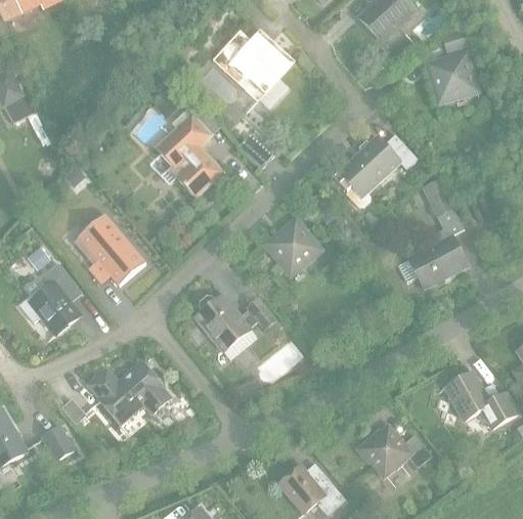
[(0,0),(0,39),(13,31),(8,16),(44,4),(42,0),(0,0)]
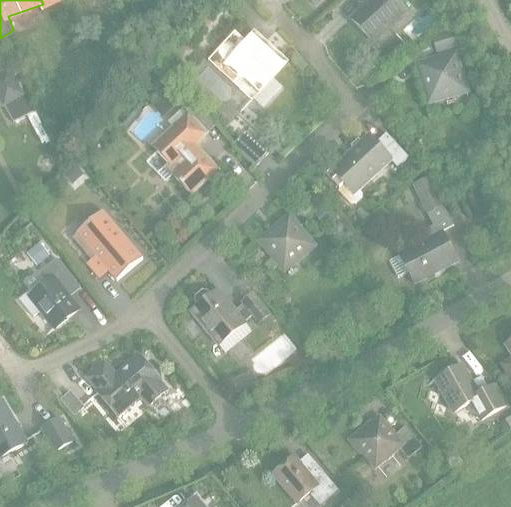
[(352,16),(373,39),(401,13),(389,0),(369,0),(352,16)]
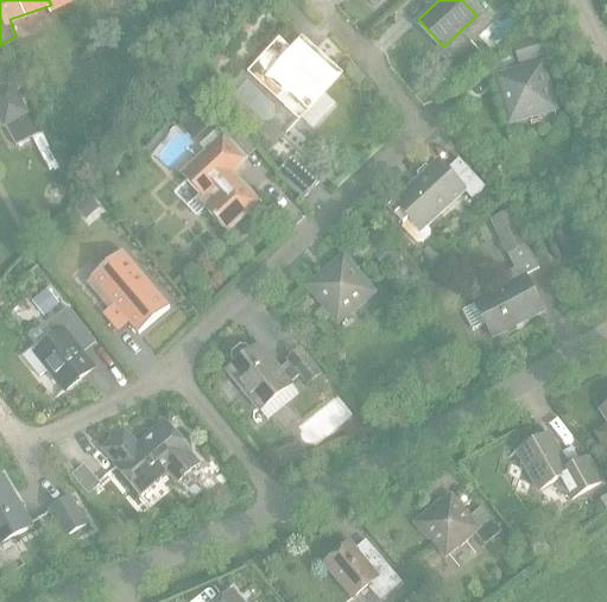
[(514,40),(519,59),(548,51),(543,32),(514,40)]
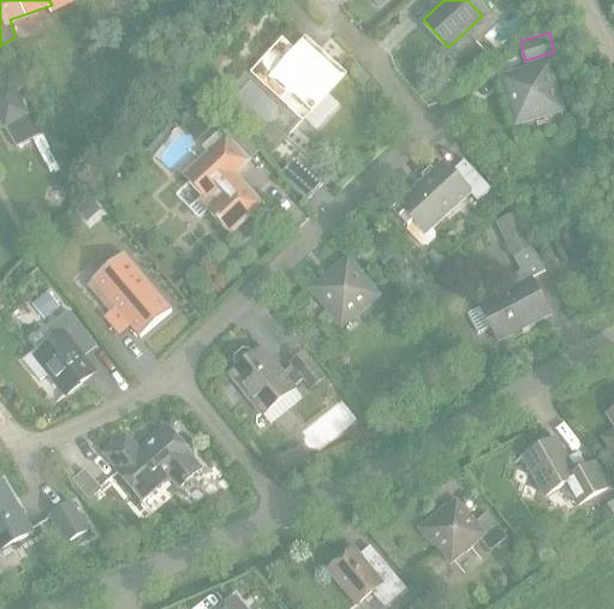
[(302,117),(345,71),(305,35),(287,54),(274,42),(250,69),(302,117)]
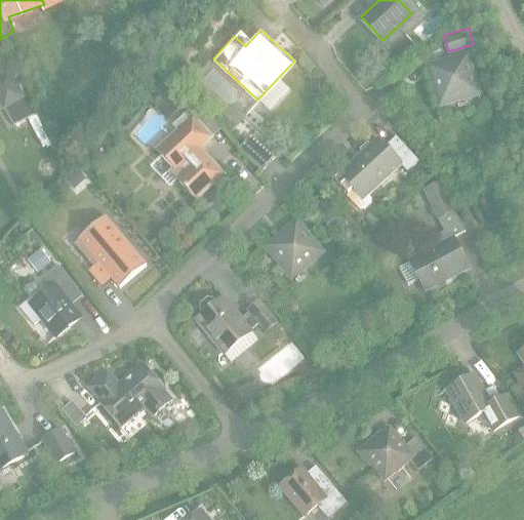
[(429,64),(440,102),(478,90),(467,52),(429,64)]
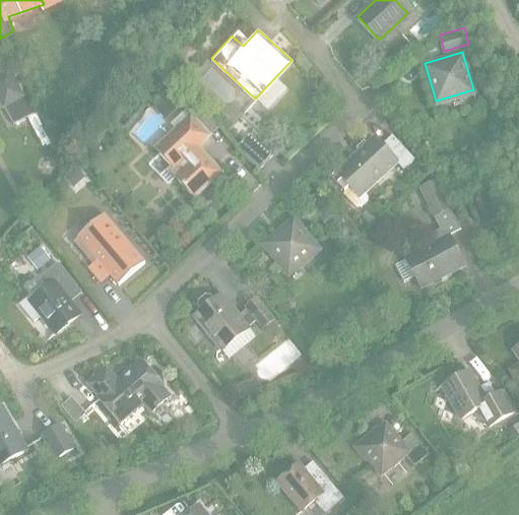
[(0,90),(14,122),(34,113),(12,68),(0,73),(0,90)]
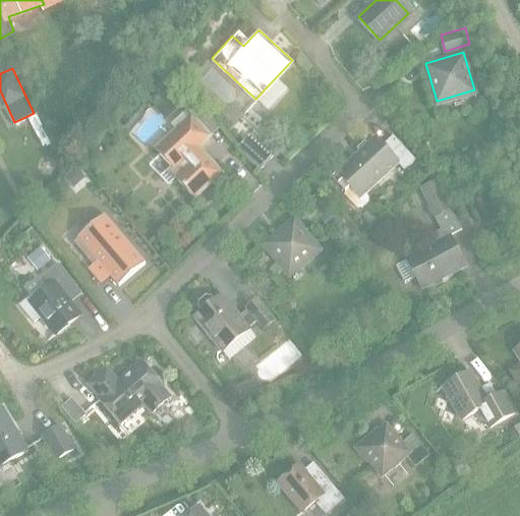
[(212,178),(215,181),(224,174),(221,170),(197,145),(210,133),(187,109),(173,122),(177,126),(155,147),(178,171),(175,175),(193,195),(212,178)]
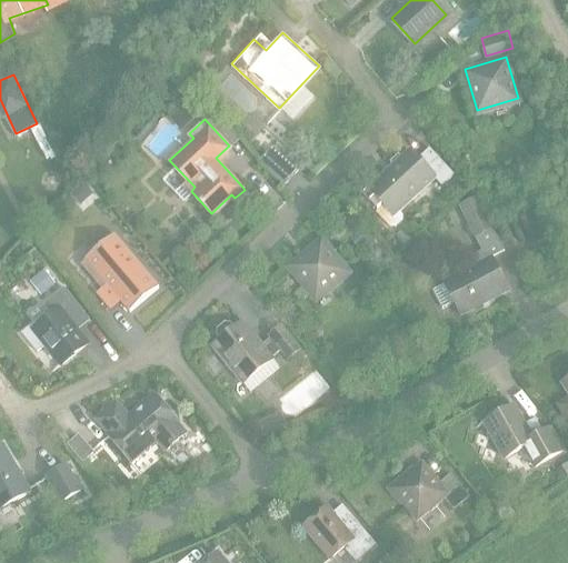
[(258,158),(285,181),(298,167),(271,142),(258,158)]
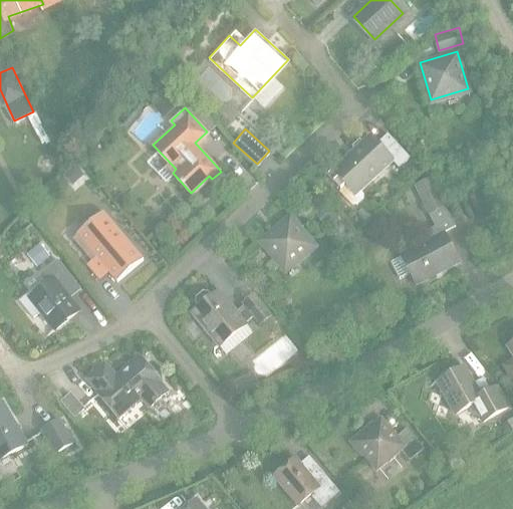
[(399,165),(410,155),(388,132),(376,141),(368,133),(331,167),(346,183),(342,186),(341,191),(351,202),(356,202),(362,196),(363,192),(360,188),(393,159),(399,165)]
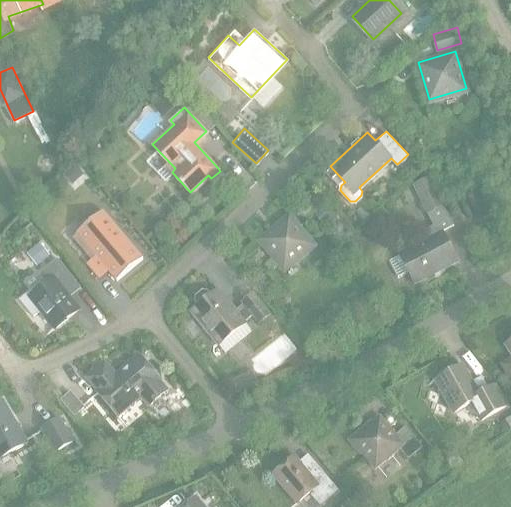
[(441,229),(453,223),(430,175),(414,182),(402,189),(420,223),(432,217),(434,222),(425,226),(430,235),(399,251),(400,253),(390,258),(398,273),(408,268),(414,281),(457,259),(441,229)]
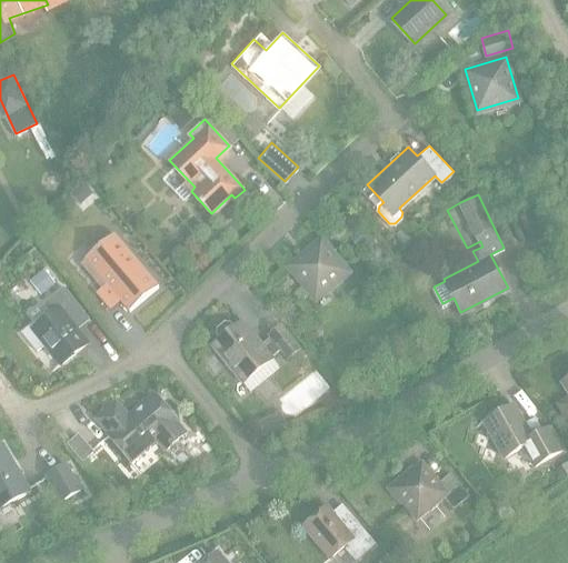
[(115,231),(86,255),(107,281),(97,290),(111,307),(121,298),(130,308),(159,284),(115,231)]
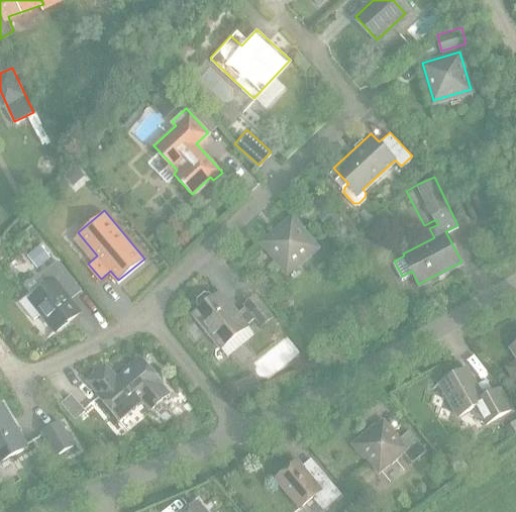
[(264,240),(287,269),(315,245),(292,217),(264,240)]
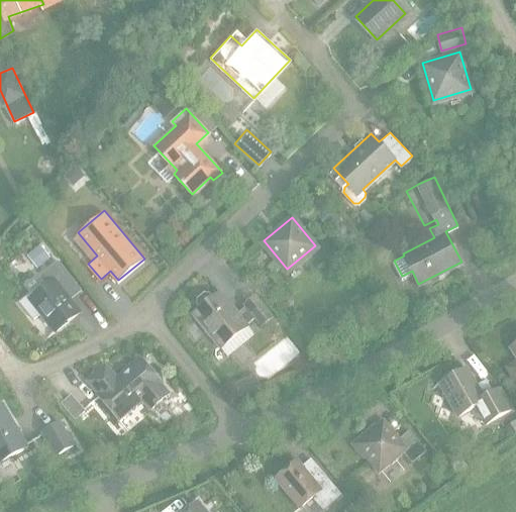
[(55,329),(80,309),(66,291),(77,282),(58,259),(38,274),(46,284),(32,295),(30,292),(23,297),(36,314),(39,311),(55,329)]
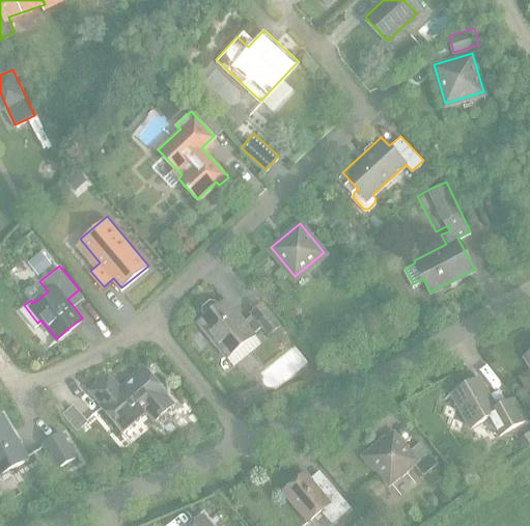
[(252,312),(244,320),(225,298),(218,303),(215,299),(210,299),(202,304),(201,309),(205,314),(198,320),(227,355),(254,333),(253,331),(261,324),(268,332),(279,323),(262,302),(251,311),(252,312)]
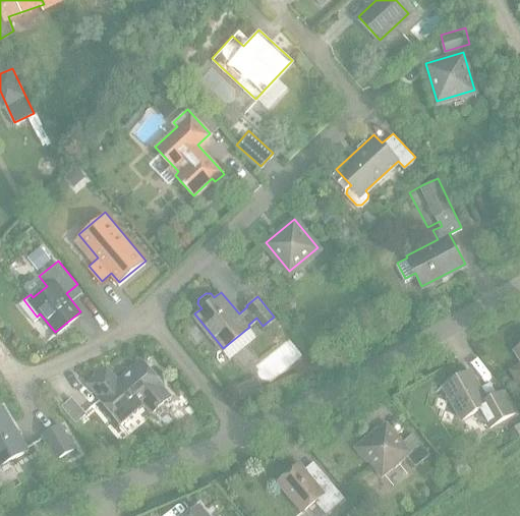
[(519,343),(515,346),(519,354),(519,360),(509,367),(519,384),(519,343)]
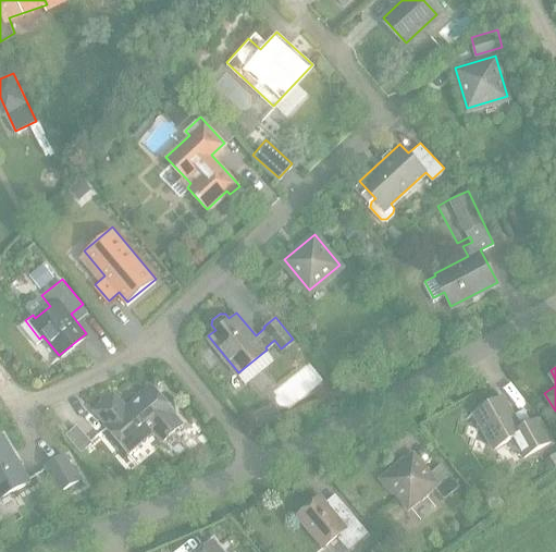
[(162,438),(181,422),(150,383),(125,406),(113,392),(95,408),(127,450),(153,428),(162,438)]
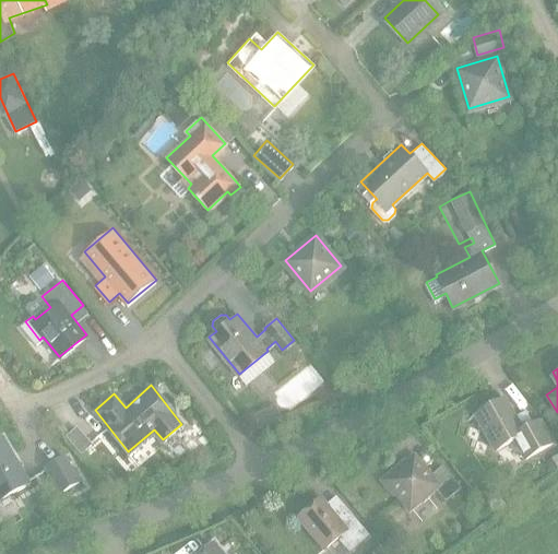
[(522,428),(503,396),(475,411),(496,448),(514,437),(525,456),(553,440),(539,417),(522,428)]
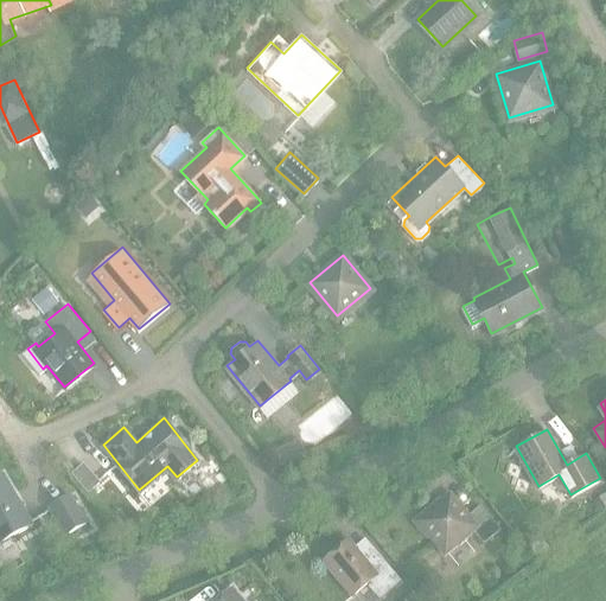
[(72,471),(88,488),(99,479),(83,461),(72,471)]
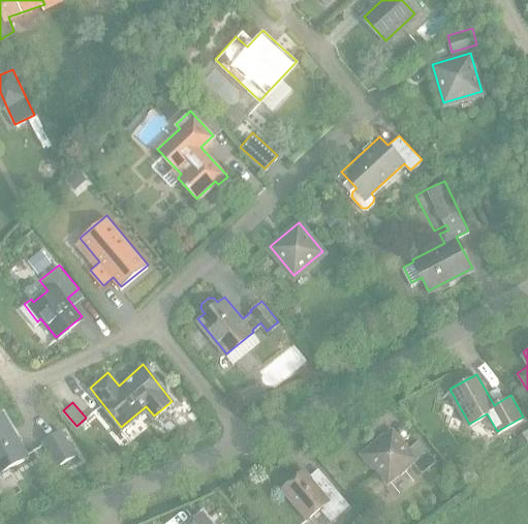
[(0,411),(0,470),(28,455),(2,411),(0,411)]
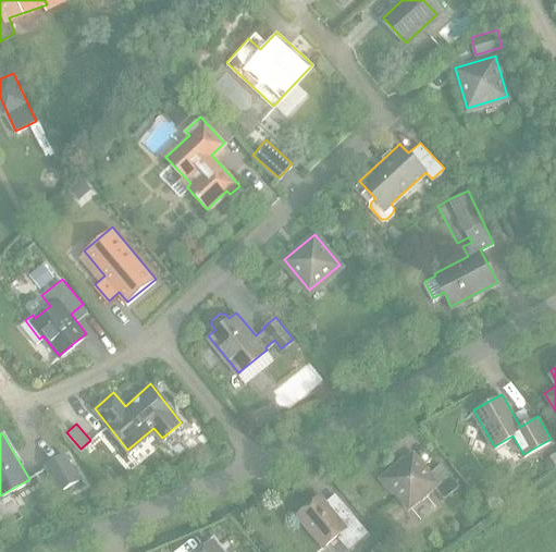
[(441,461),(430,470),(412,450),(395,466),(393,464),(379,476),(392,491),(393,490),(408,507),(434,486),(443,497),(459,483),(441,461)]
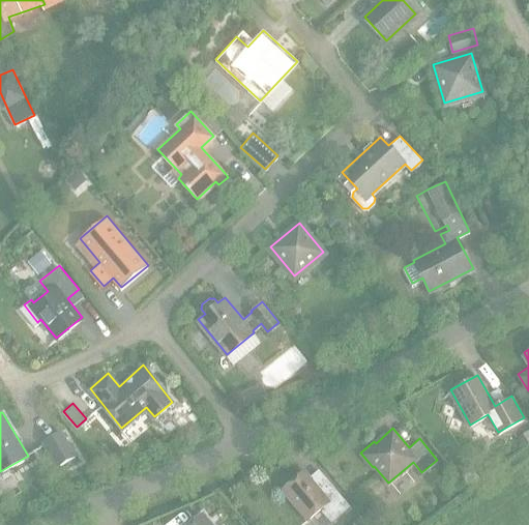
[(43,441),(57,465),(75,455),(61,431),(43,441)]
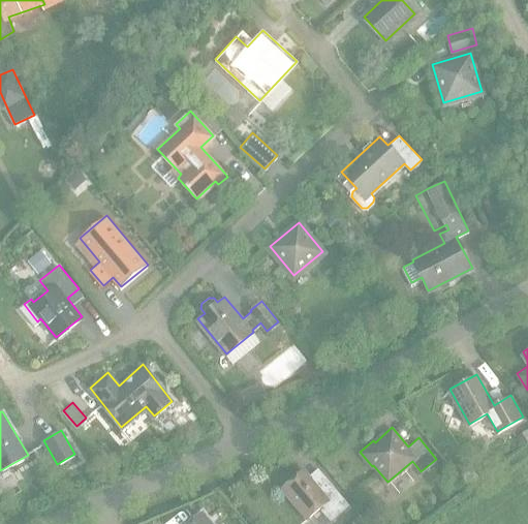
[(331,482),(321,490),(304,469),(282,488),(307,517),(319,506),(331,520),(349,504),(331,482)]
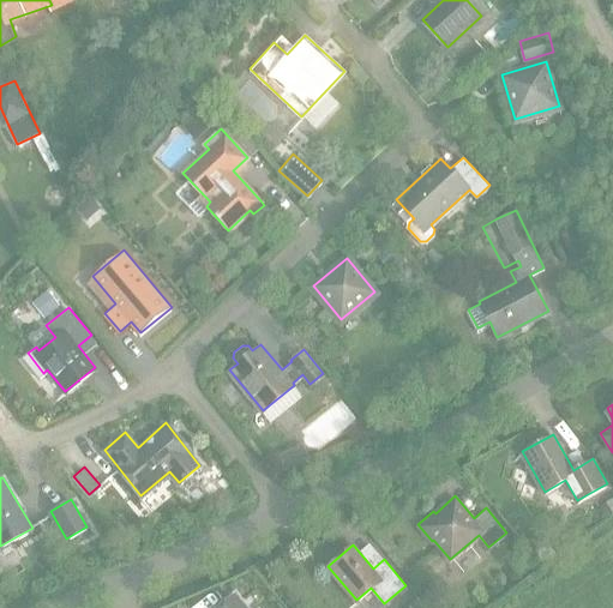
[(246,607),(235,594),(216,607),(246,607)]
